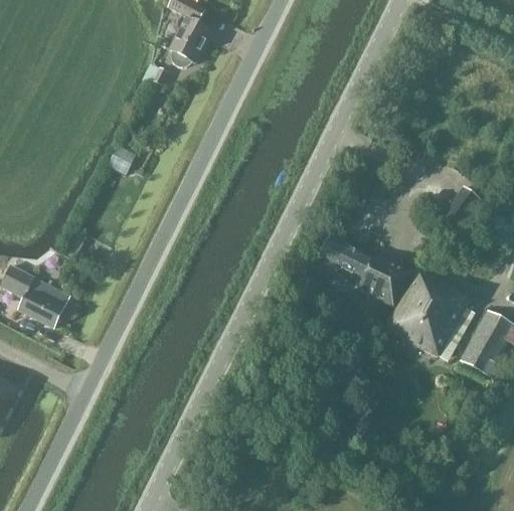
[(206,40),(197,35),(202,25),(197,22),(204,8),(188,0),(171,0),(168,6),(187,16),(169,49),(172,50),(171,54),(171,58),(173,61),(175,64),(179,66),(182,66),(186,66),(190,63),(192,60),(194,62),(206,40)]
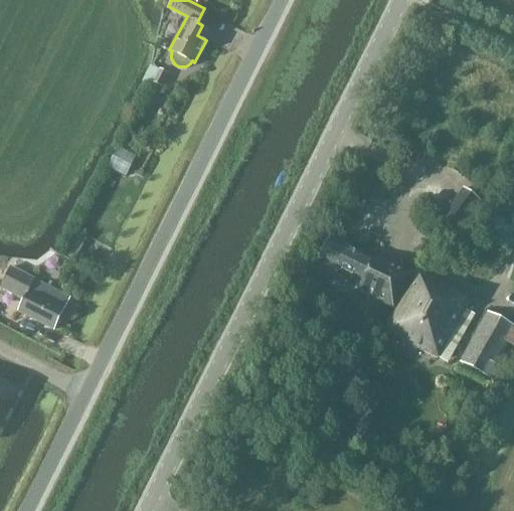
[(146,80),(150,83),(152,79),(162,86),(169,71),(159,66),(150,62),(142,79),(146,80)]
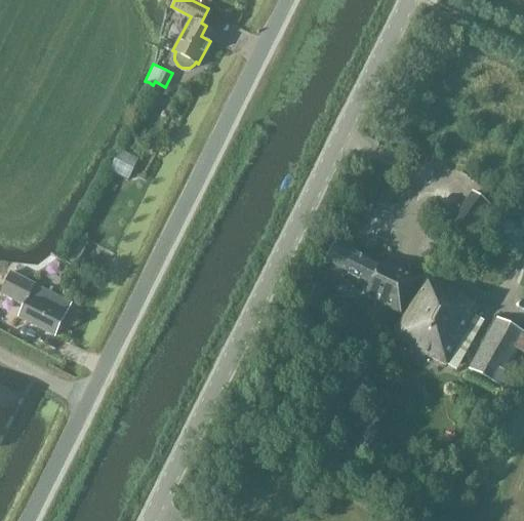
[(387,261),(385,264),(335,241),(324,264),(363,283),(359,292),(401,311),(425,267),(414,262),(409,272),(387,261)]
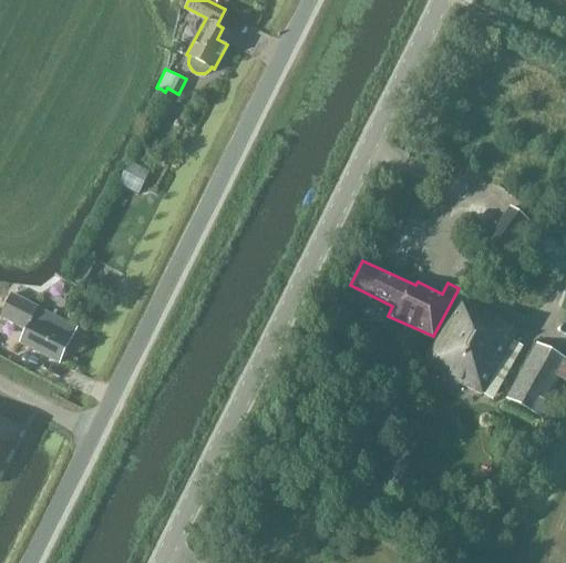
[(11,293),(0,313),(0,315),(24,328),(19,341),(60,361),(76,326),(71,324),(11,293)]
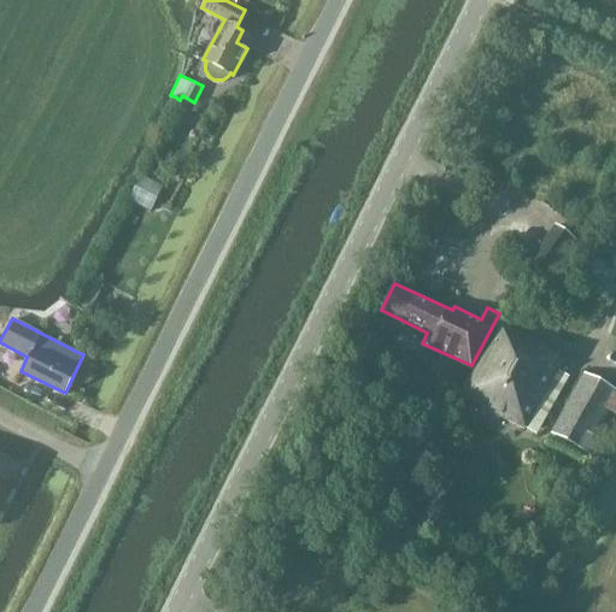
[(461,392),(527,427),(532,417),(558,369),(564,359),(549,349),(549,346),(498,321),(461,392)]
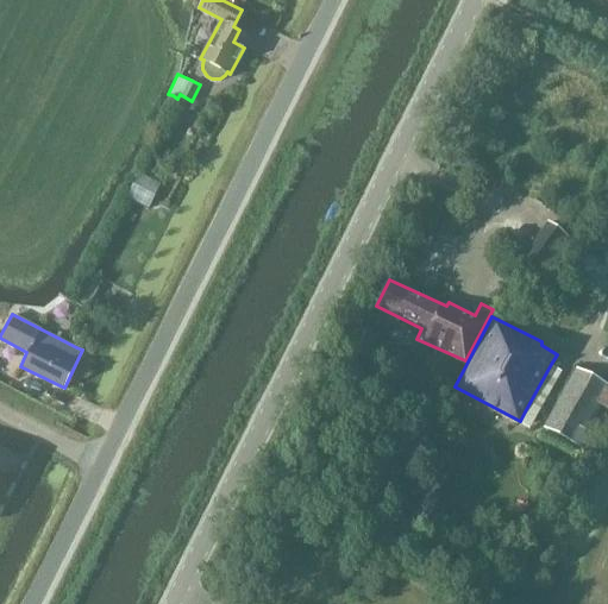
[(551,364),(525,411),(536,417),(562,370),(551,364)]
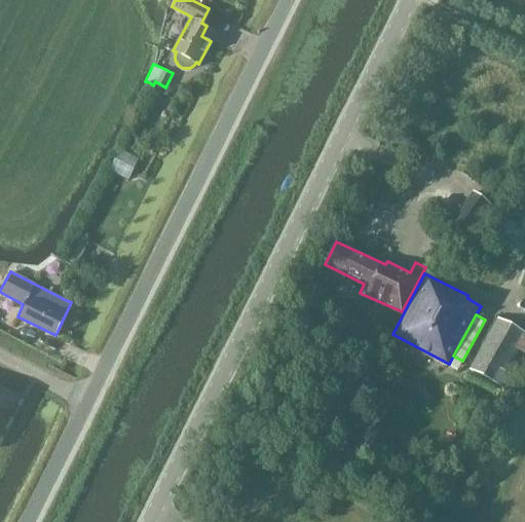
[(497,315),(469,368),(497,384),(504,388),(513,375),(504,370),(524,334),(524,331),(497,315)]
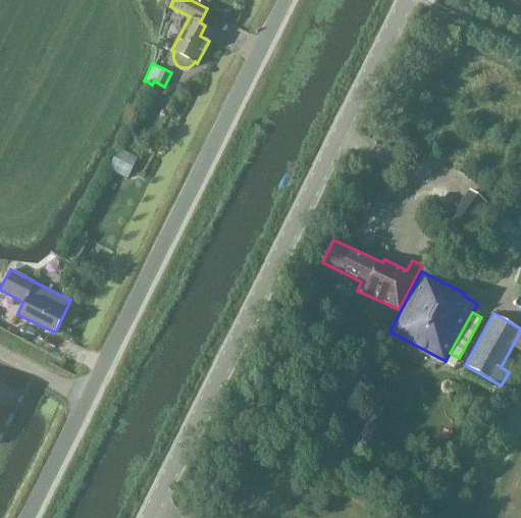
[(0,425),(19,392),(0,382),(0,425)]
